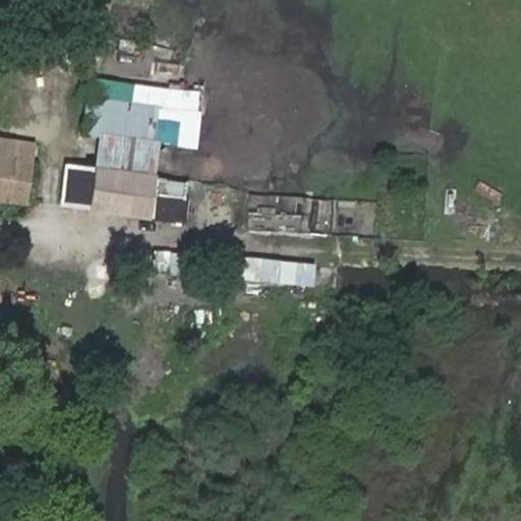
[(152,42),(146,53),(164,63),(170,53),(152,42)]
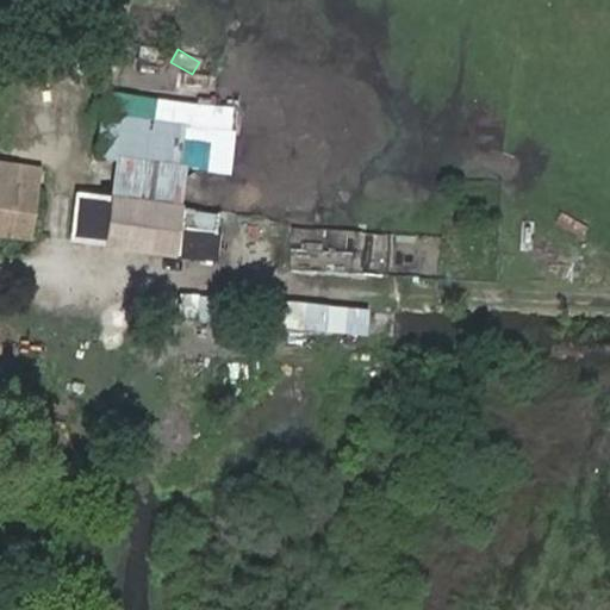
[(190,124),(99,114),(95,153),(114,156),(109,197),(78,192),(74,236),(104,238),(103,250),(215,259),(222,209),(182,205),(190,124)]
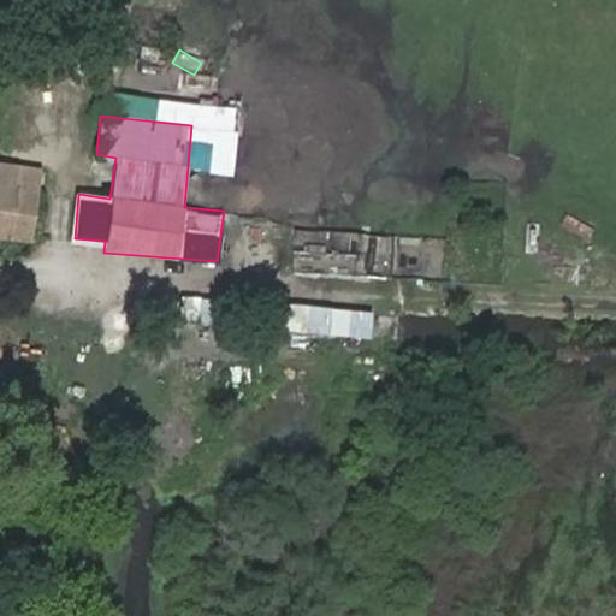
[(37,188),(0,183),(0,237),(29,241),(37,188)]
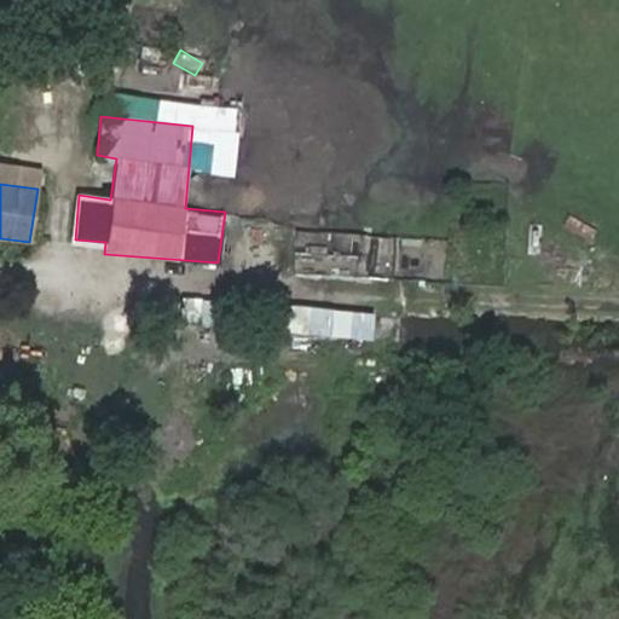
[(389,277),(392,238),(328,235),(327,247),(300,246),(298,271),(389,277)]
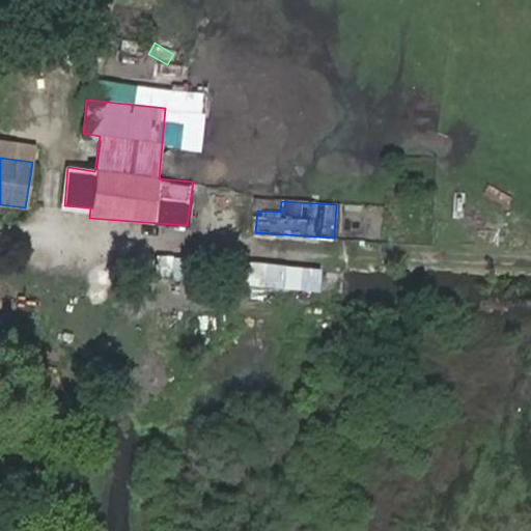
[(231,286),(281,289),(283,266),(232,262),(231,286)]
